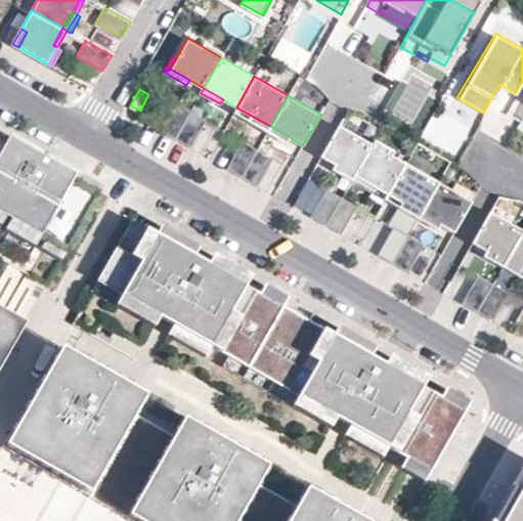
[(176,137),(191,110),(176,101),(161,128),(176,137)]
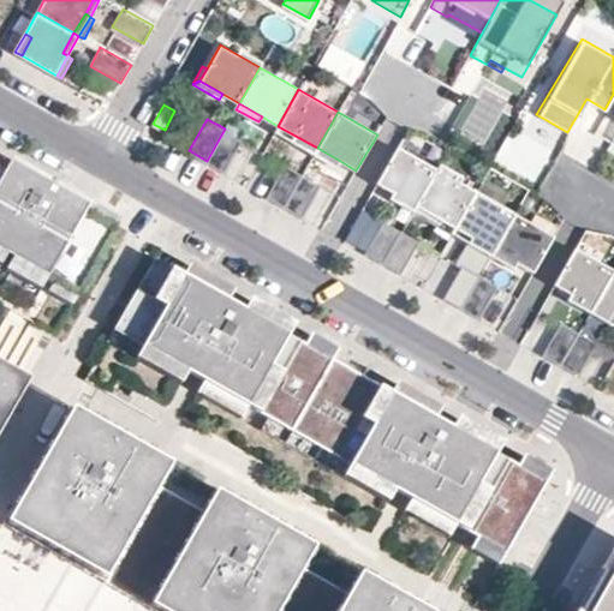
[(317,148),(278,126),(275,131),(314,154),(317,148)]
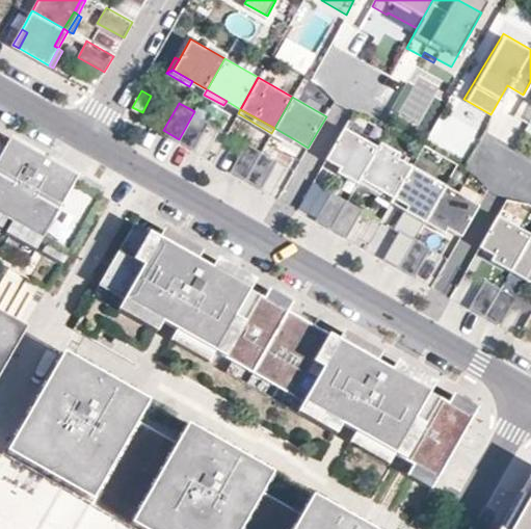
[(193,148),(210,120),(194,111),(179,139),(193,148)]
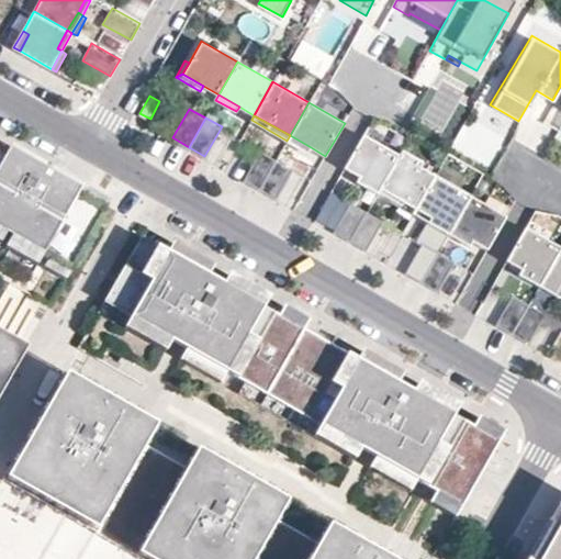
[(380,188),(400,154),(363,133),(345,167),(380,188)]
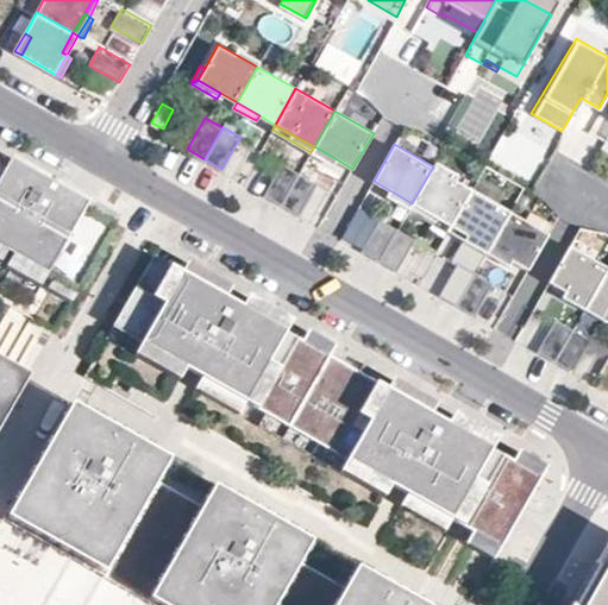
[(337,159),(314,146),(311,152),(333,165),(337,159)]
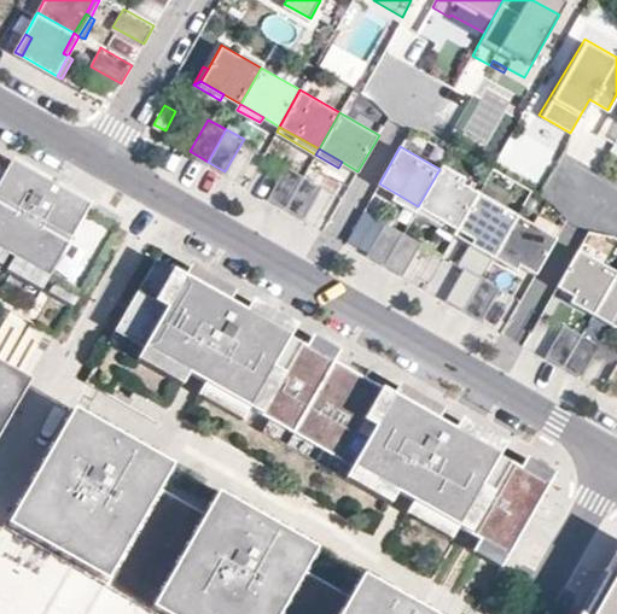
[(120,222),(0,153),(0,250),(6,253),(12,257),(47,276),(54,281),(79,294),(120,222)]
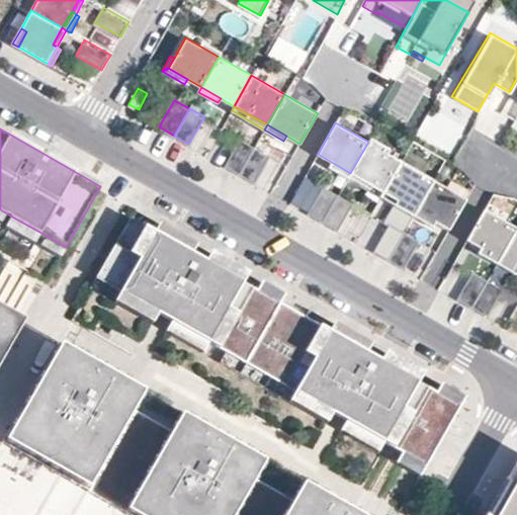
[(240,173),(255,146),(240,138),(225,165),(240,173)]
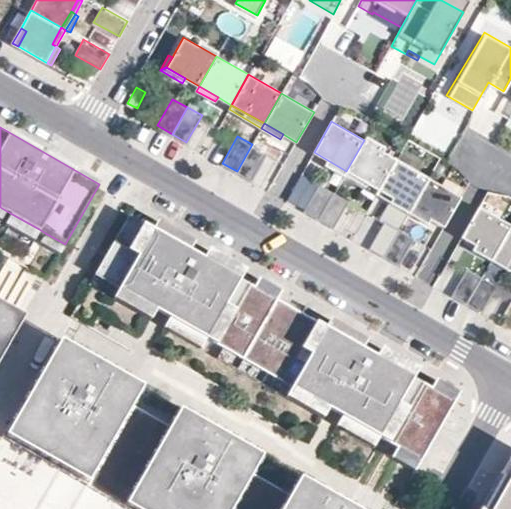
[(379,189),(396,158),(364,140),(346,171),(379,189)]
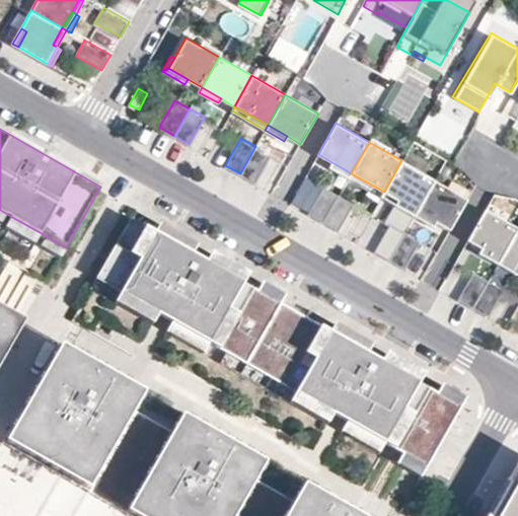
[(254,181),(271,155),(255,146),(240,173),(254,181)]
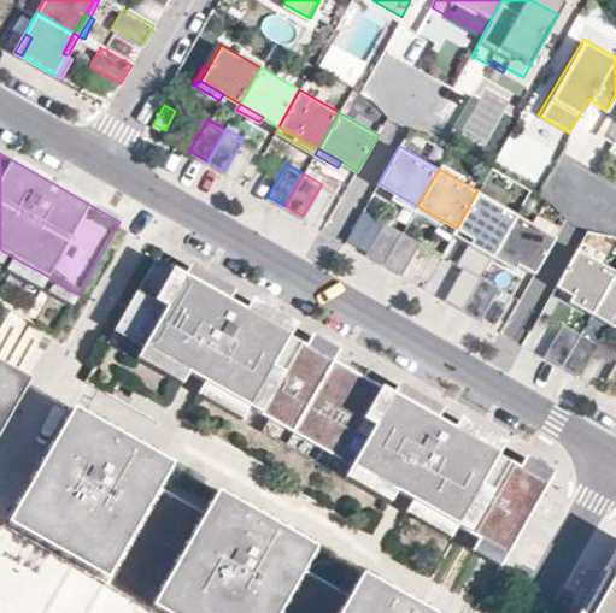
[(496,251),(517,213),(477,190),(457,228),(496,251)]
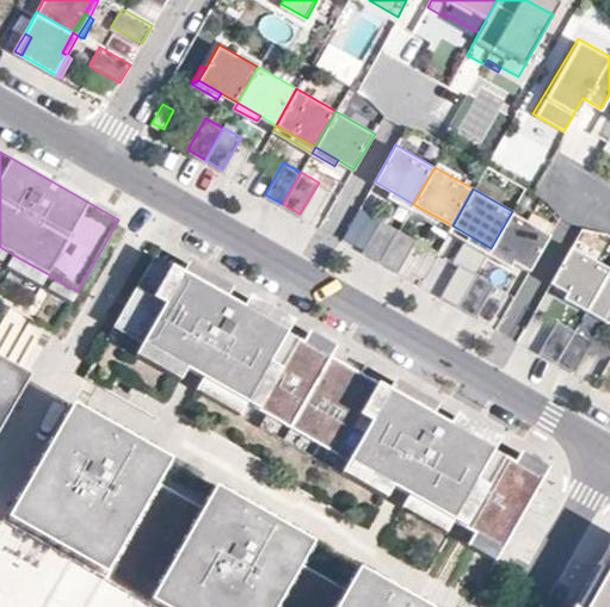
[(530,270),(552,234),(512,211),(491,248),(513,261),(530,270)]
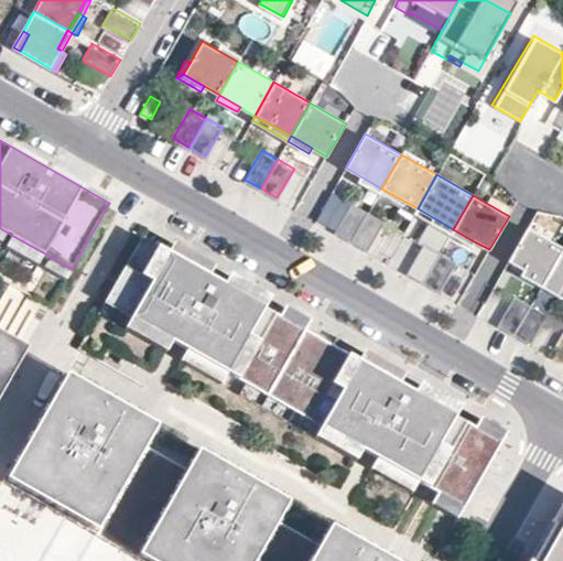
[(352,240),(368,211),(353,202),(335,232),(352,240)]
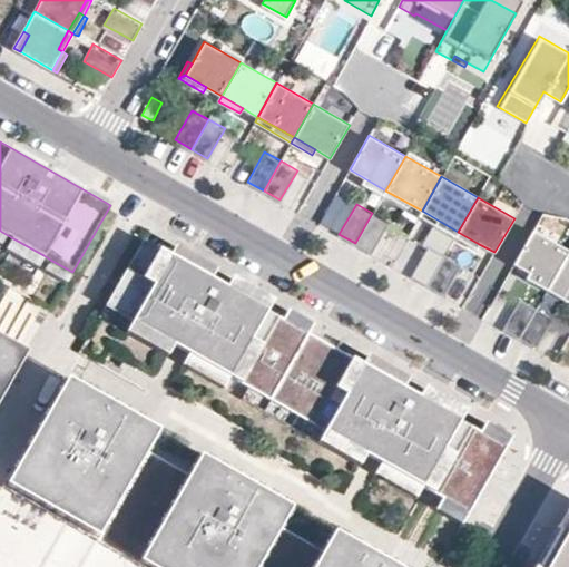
[(458,232),(422,211),(419,216),(455,236),(458,232)]
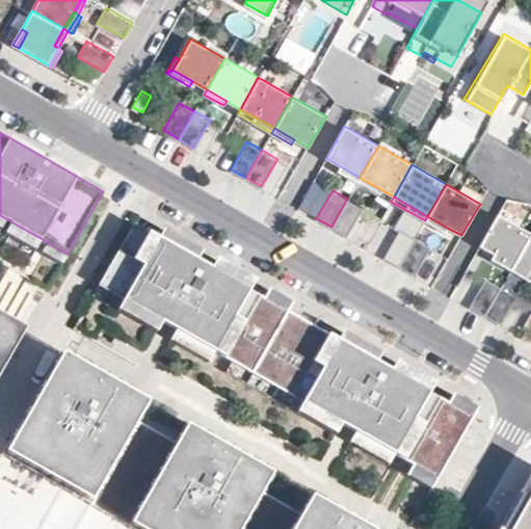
[(347,235),(363,208),(347,199),(332,227),(347,235)]
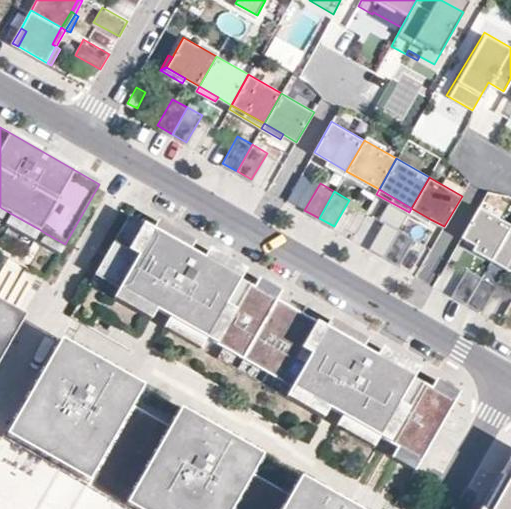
[(494,255),(510,227),(510,224),(479,206),(461,236),(475,244),(494,255)]
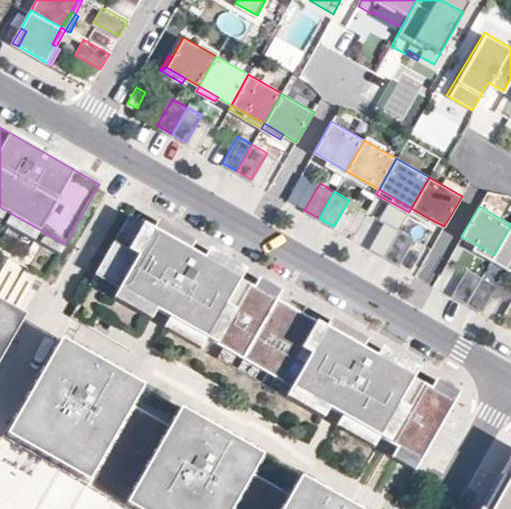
[(430,219),(411,208),(409,212),(428,223),(430,219)]
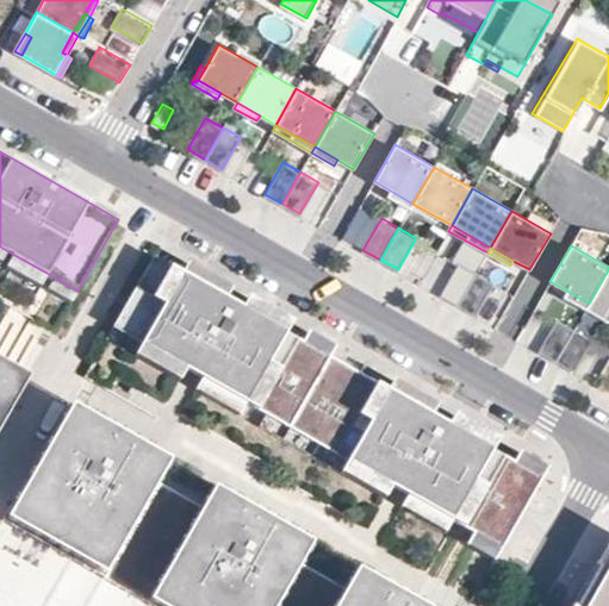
[(39,286),(47,273),(12,254),(5,267),(39,286)]
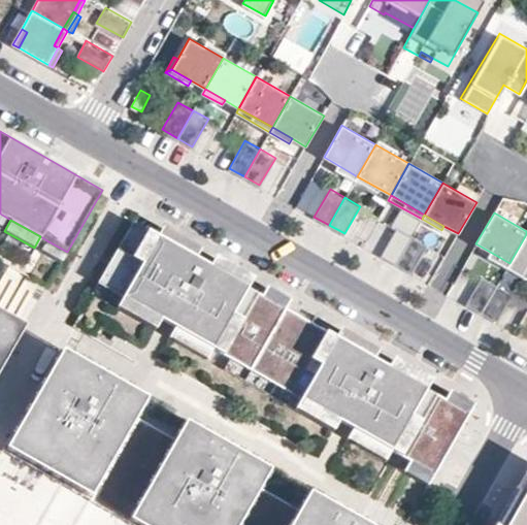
[(158,234),(133,220),(98,282),(116,292),(123,295),(161,318),(166,308),(180,317),(175,325),(212,348),(230,357),(294,393),(338,419),(343,411),(358,418),(353,427),(391,449),(409,459),(434,473),(469,413),(445,398),(426,388),(388,366),(335,335),(286,307),(262,294),(248,286),(210,264),(196,256),(158,234)]
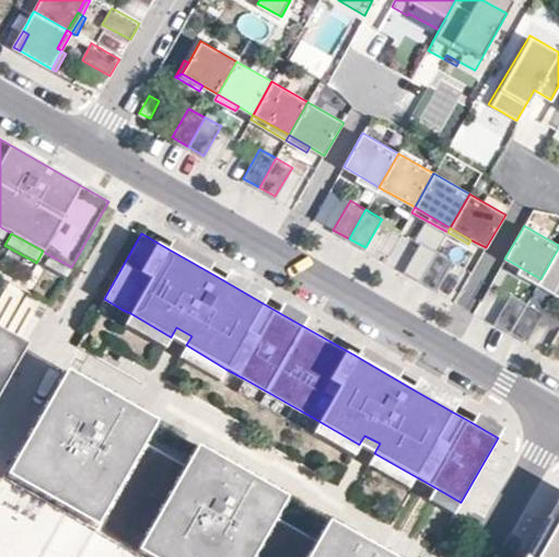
[(213,262),(173,239),(167,248),(208,271),(213,262)]
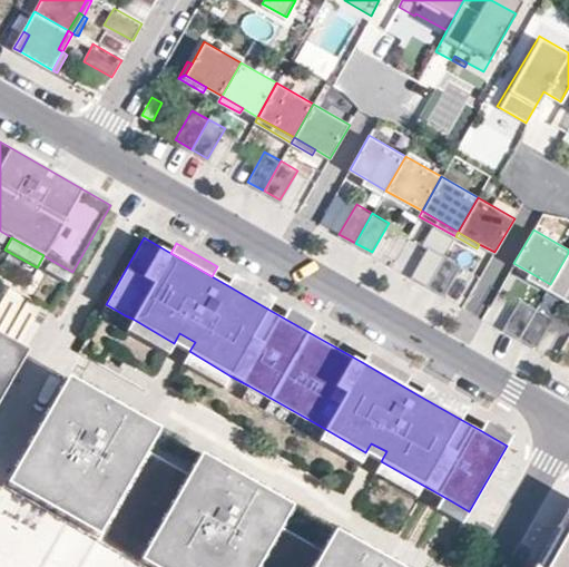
[(428,284),(445,254),(429,245),(411,275),(428,284)]
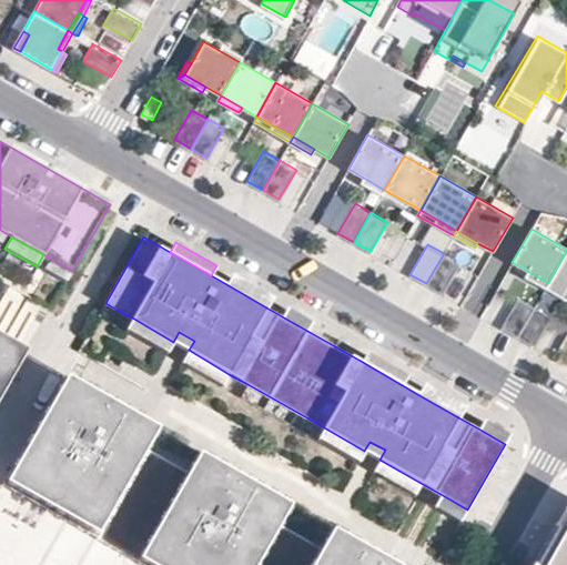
[(566,252),(548,283),(566,292),(566,252)]
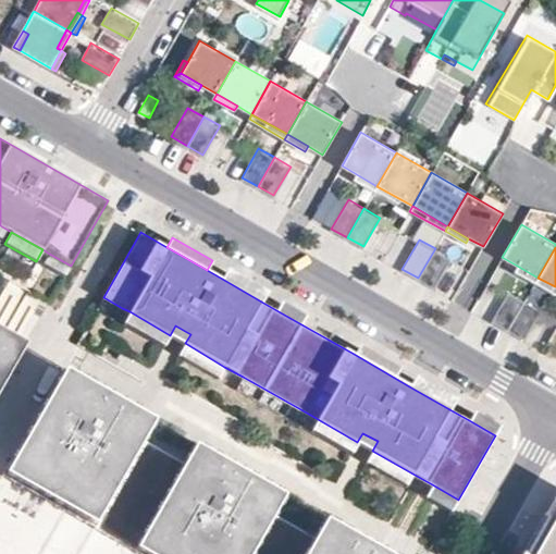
[(434,287),(451,258),(435,248),(418,278),(434,287)]
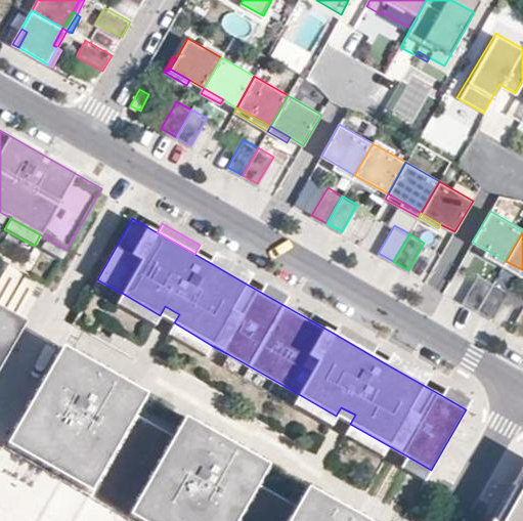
[(67,250),(46,239),(40,248),(61,259),(67,250)]
